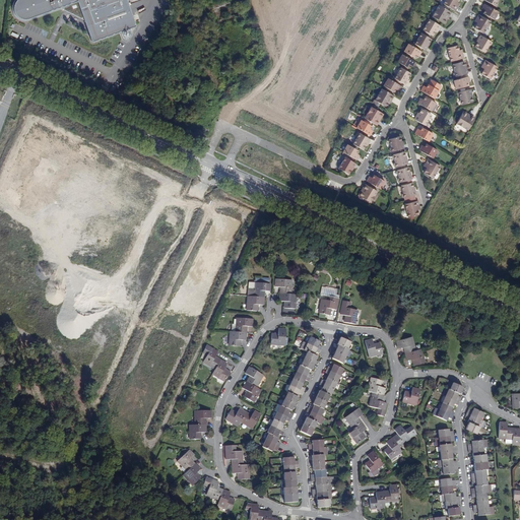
[(15,0),(14,2),(14,4),(14,8),(15,11),(16,14),(19,16),(23,17),(27,17),(63,5),(86,20),(93,42),(136,26),(127,0),(15,0)]
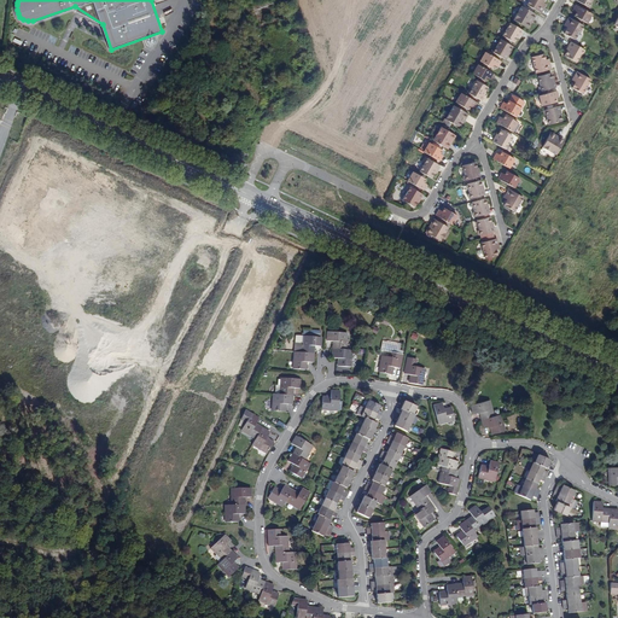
[(541,1),(542,0),(525,0),(524,3),(538,11),(543,3),(541,1)]
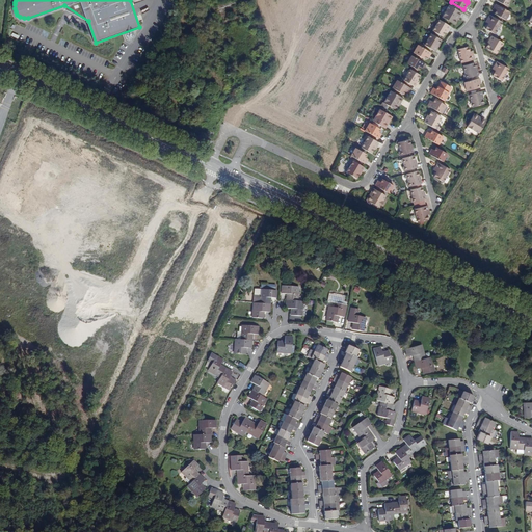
[(505,20),(510,11),(496,3),(493,8),(497,10),(495,14),(505,20)]
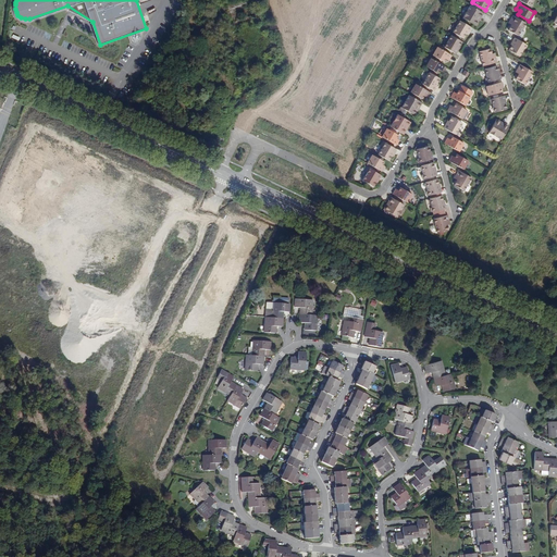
[(475,28),(483,14),(470,7),(462,21),(475,28)]
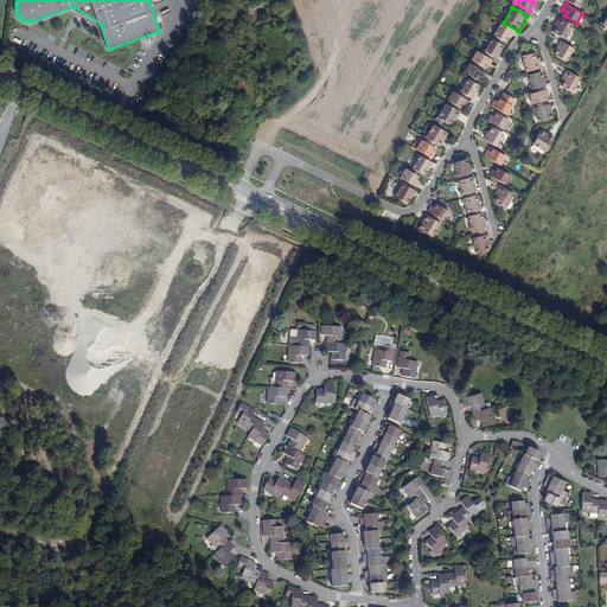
[(568,38),(575,25),(560,17),(555,25),(558,27),(555,32),(568,38)]
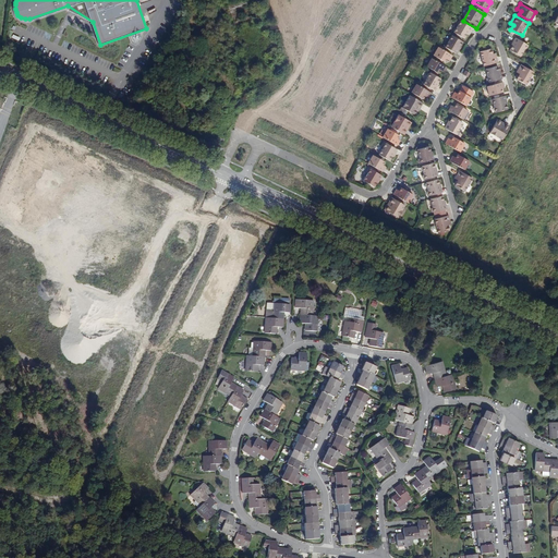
[(465,36),(470,29),(456,21),(453,26),(456,27),(451,36),(460,40),(463,35),(465,36)]
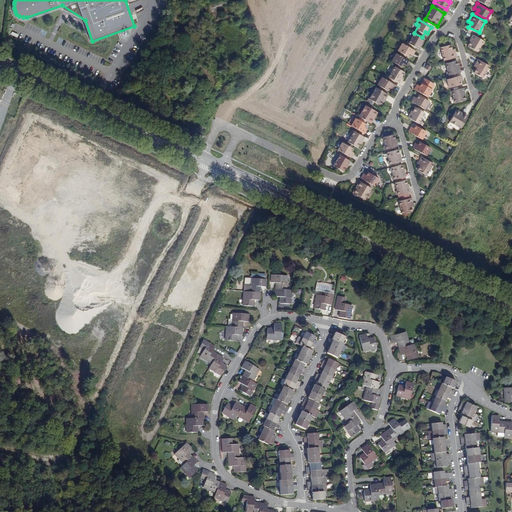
[(420,45),(422,40),(413,35),(410,42),(408,40),(405,46),(417,53),(421,46),(420,45)]
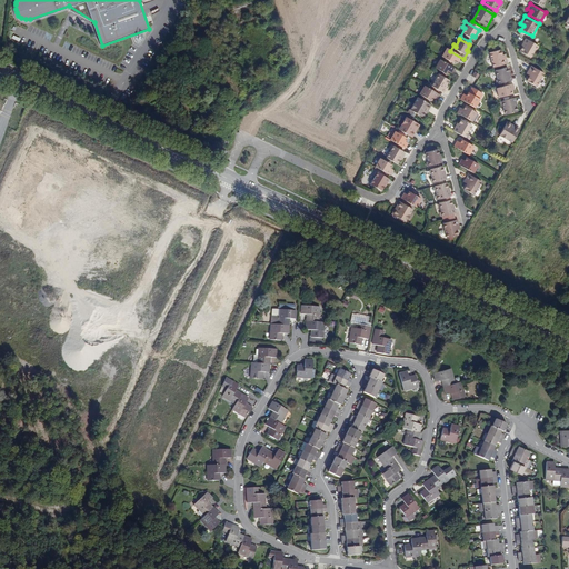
[(535,52),(538,47),(523,39),(519,47),(521,48),(519,53),(528,59),(532,51),(535,52)]
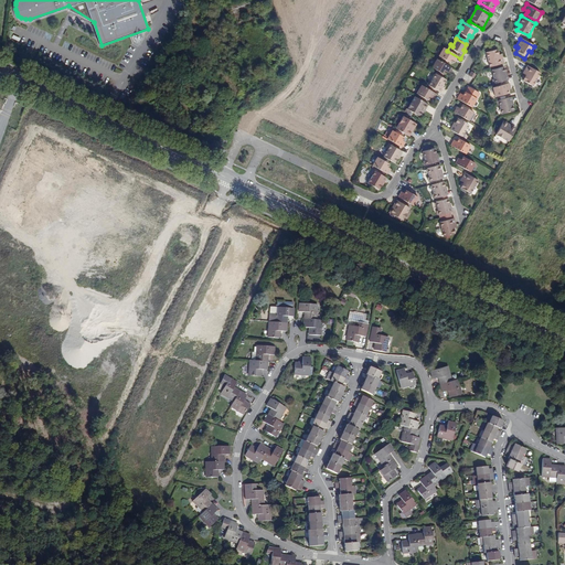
[(454,64),(456,59),(441,50),(436,60),(447,65),(449,62),(454,64)]
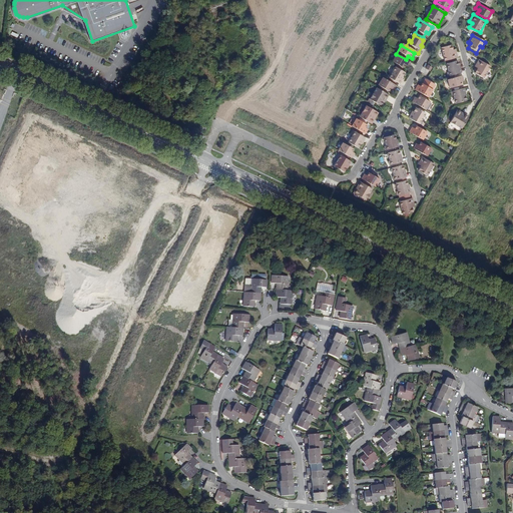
[(451,46),(441,48),(444,61),(457,57),(455,49),(453,50),(451,46)]
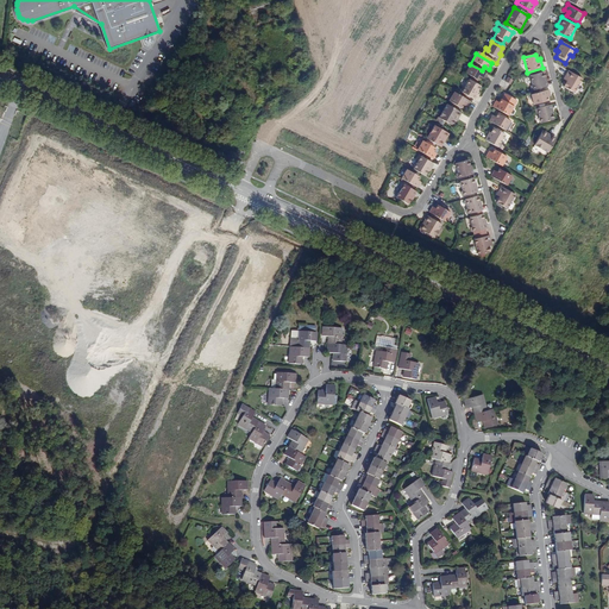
[(482,81),(485,75),(469,66),(464,75),(476,82),(478,79),(482,81)]
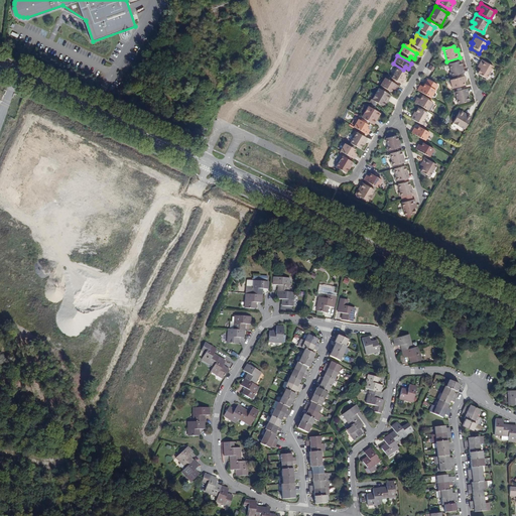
[(494,67),(482,60),(478,67),(480,69),(478,73),(487,79),(494,67)]
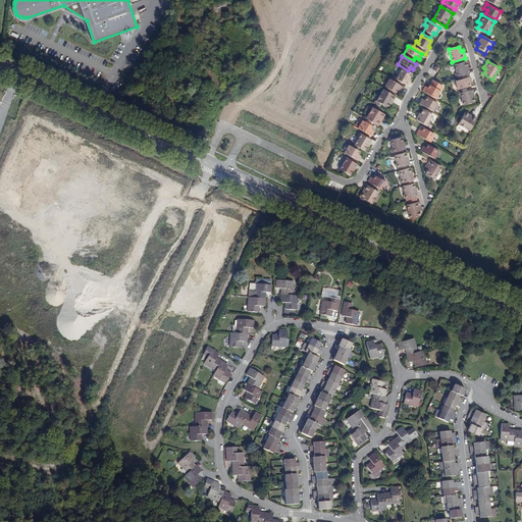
[(466,68),(465,63),(455,65),(457,73),(455,74),(456,80),(470,76),(468,68),(466,68)]
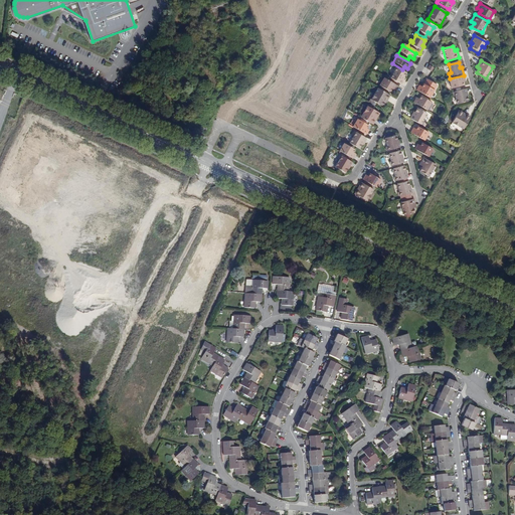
[(402,79),(405,74),(396,68),(392,75),(391,74),(387,80),(400,88),(404,80),(402,79)]
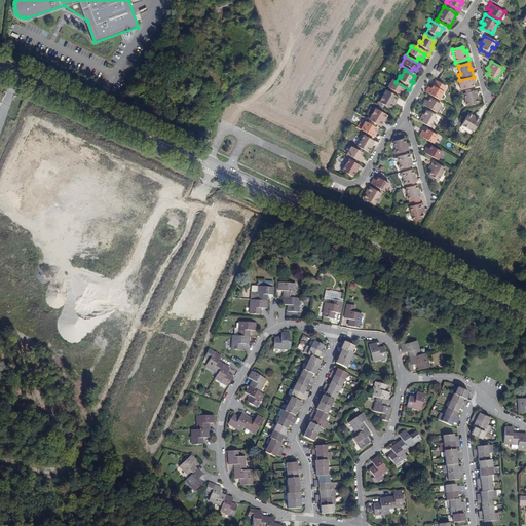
[(476,84),(475,79),(459,82),(461,91),(474,89),(473,85),(476,84)]
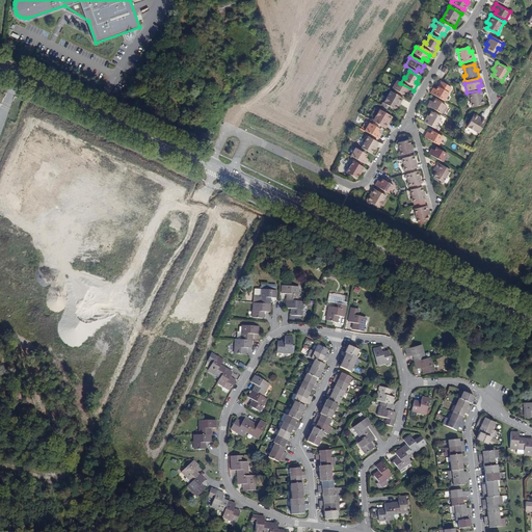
[(405,97),(408,90),(394,82),(389,90),(400,97),(402,95),(405,97)]
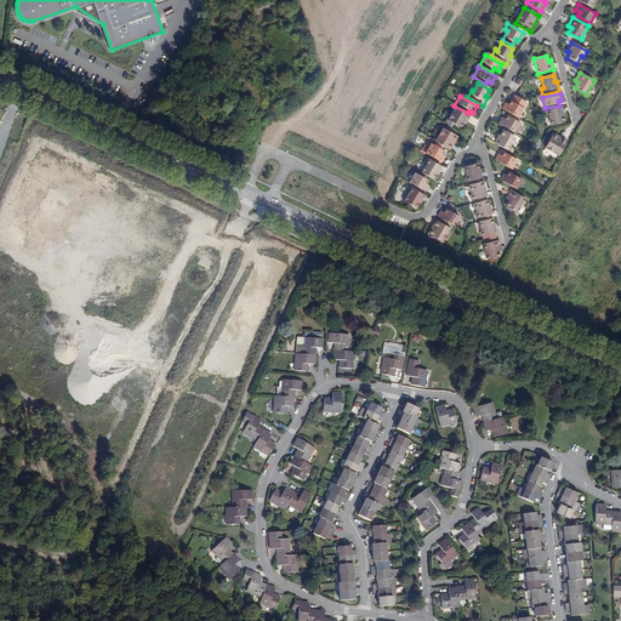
[(503,110),(519,120),(524,110),(527,104),(516,98),(512,104),(510,107),(508,109),(505,107),(503,110)]
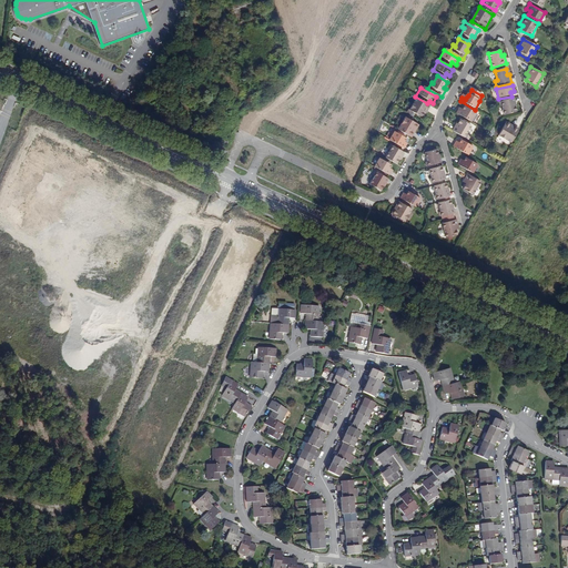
[(421,121),(428,108),(415,100),(407,113),(421,121)]
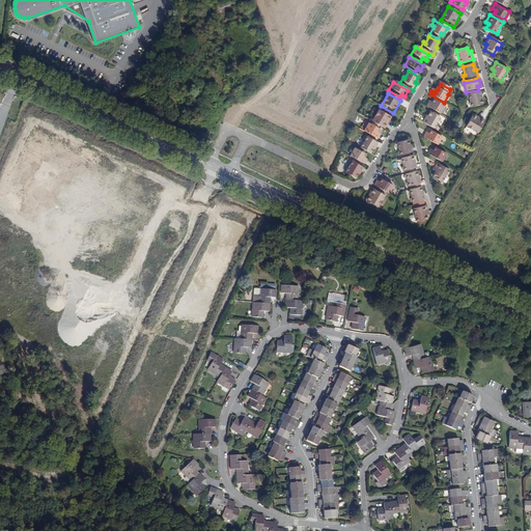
[(483,102),(481,93),(467,96),(468,103),(470,102),(472,110),(482,108),(481,102),(483,102)]
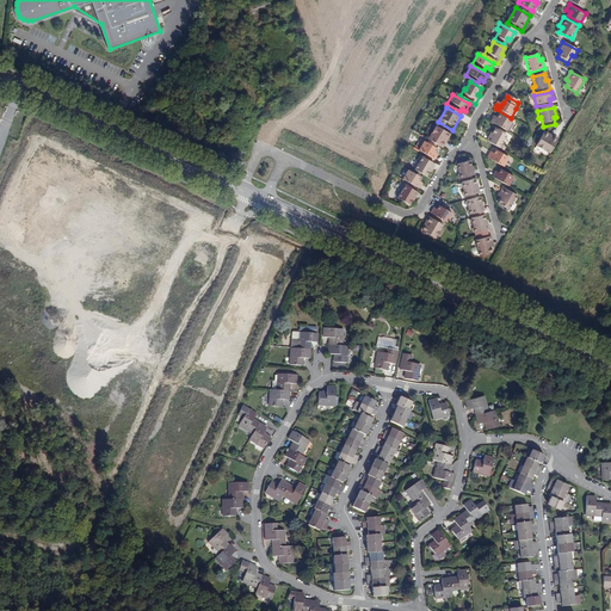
[(491,124),(507,134),(512,124),(498,117),(497,121),(493,118),(491,124)]
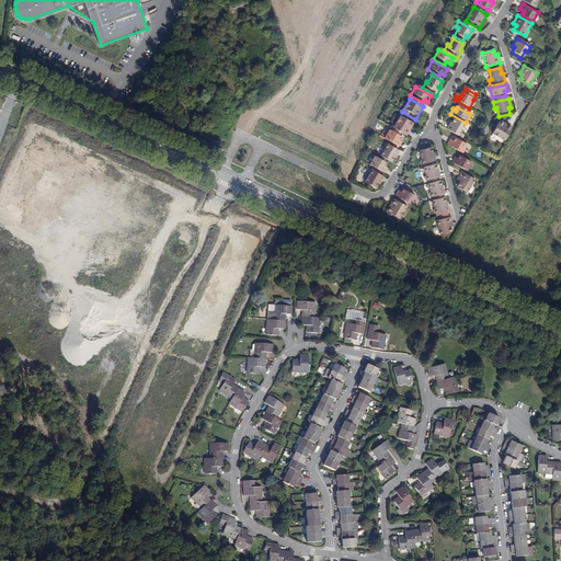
[(392,132),(407,139),(414,126),(400,117),(392,132)]
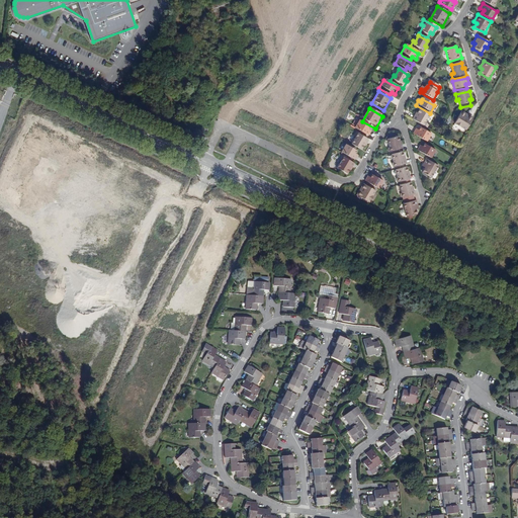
[(410,120),(422,127),(425,122),(423,121),(427,115),(418,109),(415,114),(414,114),(410,120)]
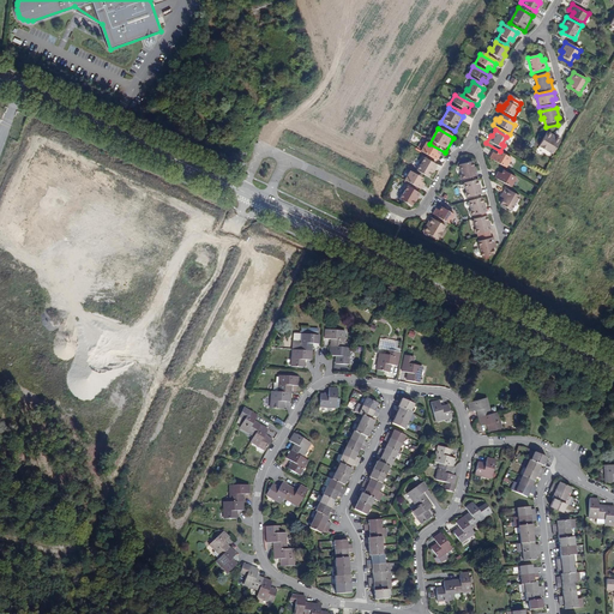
[(564,140),(549,132),(541,146),(555,155),(564,140)]
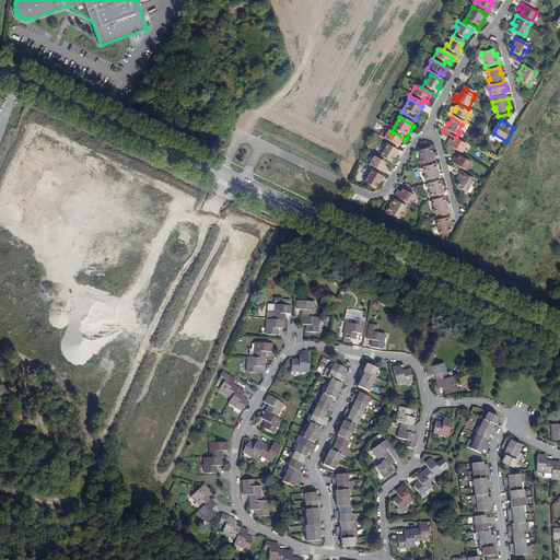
[(382,140),(397,149),(400,143),(396,141),(398,138),(395,136),(396,135),(391,131),(389,132),(387,131),(382,140)]
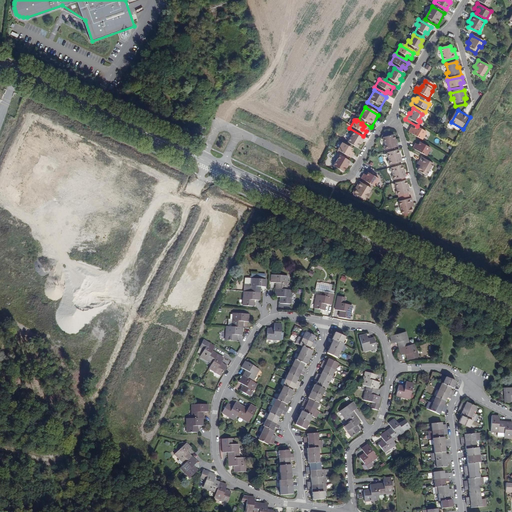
[(408,135),(422,143),(427,136),(416,130),(414,132),(411,130),(408,135)]
